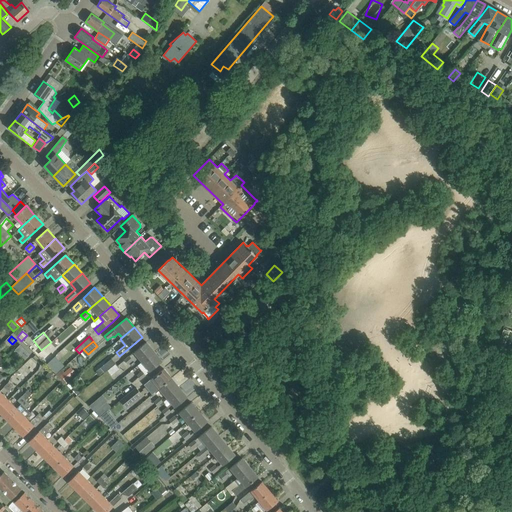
[(142,362),(154,352),(146,342),(134,352),(142,362)]
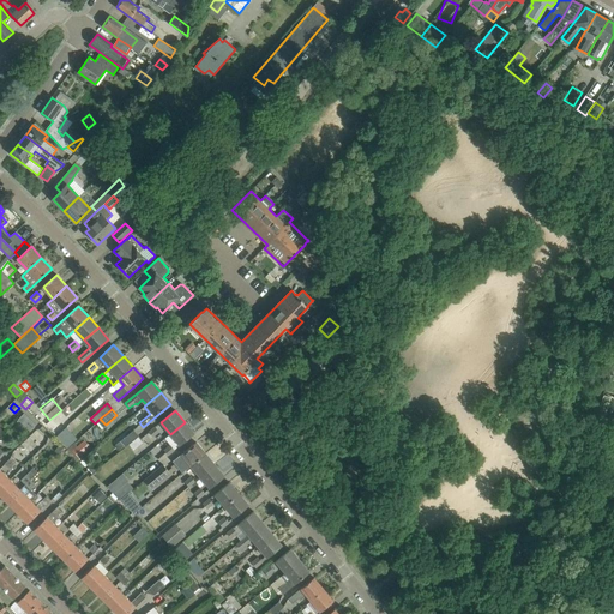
[(78,438),(61,420),(50,431),(66,447),(78,438)]
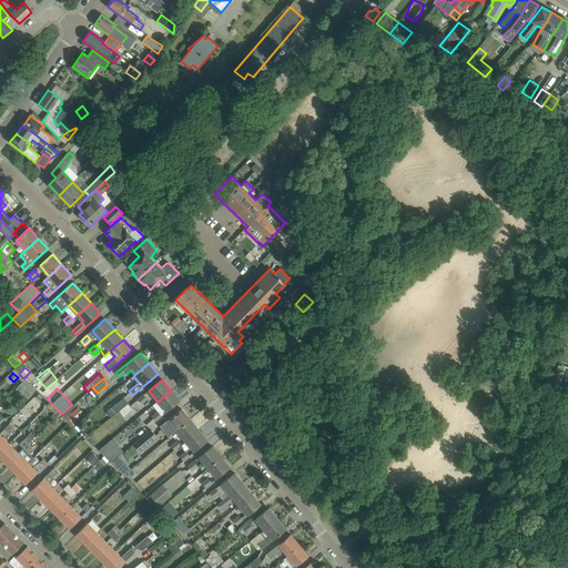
[(166,412),(180,401),(171,391),(158,402),(166,412)]
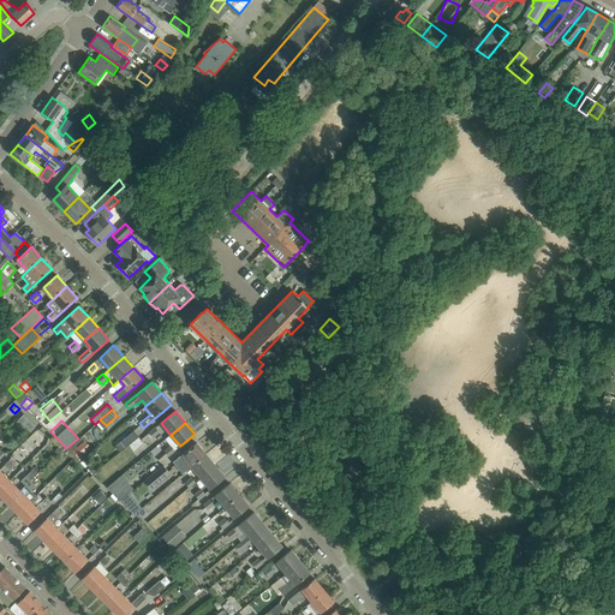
[(155,428),(149,433),(153,439),(160,433),(155,428)]
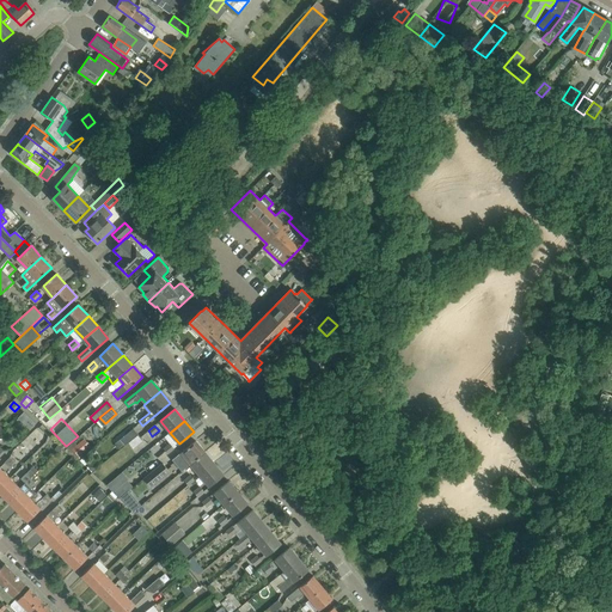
[(36,446),(47,436),(37,428),(28,436),(36,446)]
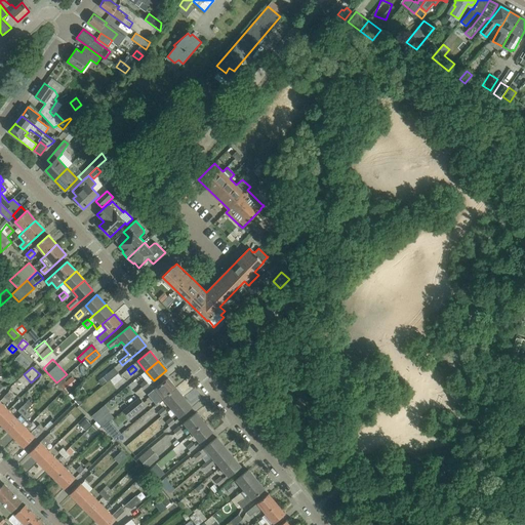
[(114,368),(103,377),(107,381),(118,372),(114,368)]
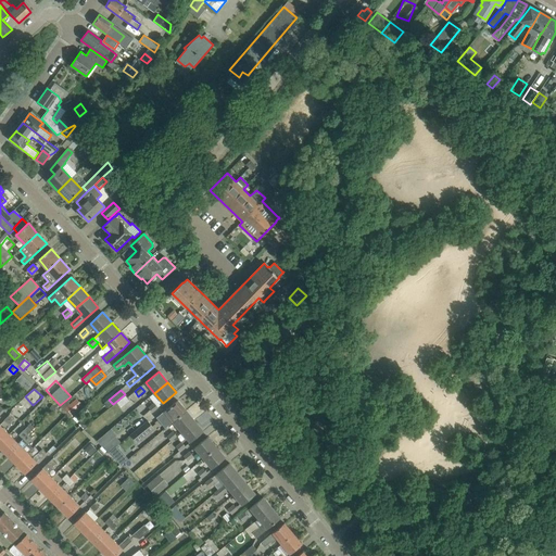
[(67,401),(60,407),(71,416),(83,406),(76,399),(70,404),(67,401)]
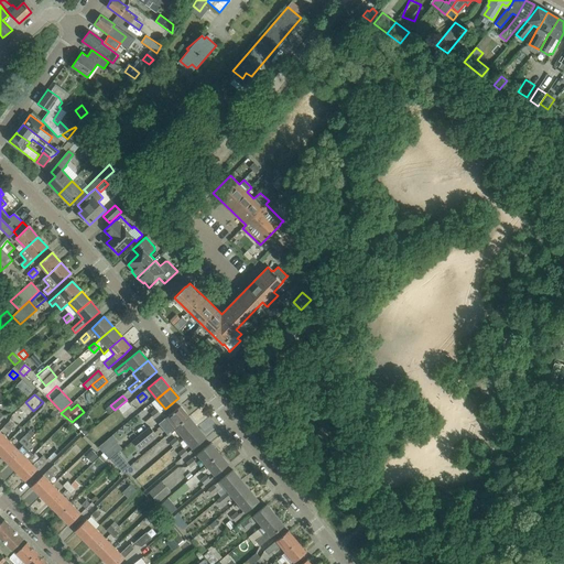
[(130,420),(140,411),(133,404),(123,413),(130,420)]
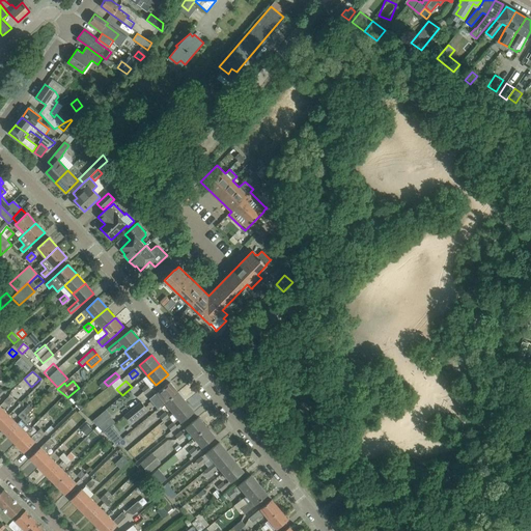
[(165,402),(177,392),(169,383),(149,399),(158,409),(165,402)]
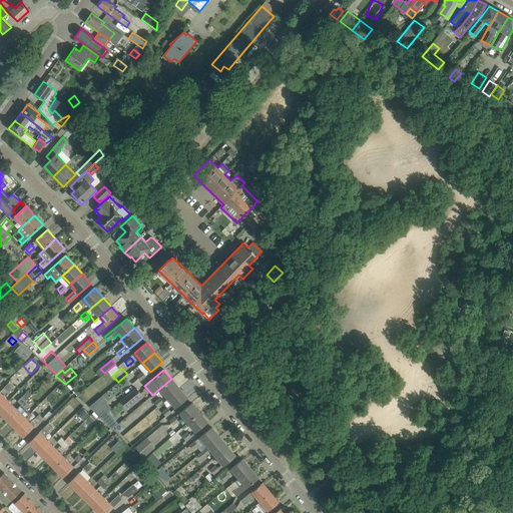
[(145,376),(142,372),(136,377),(140,381),(145,376)]
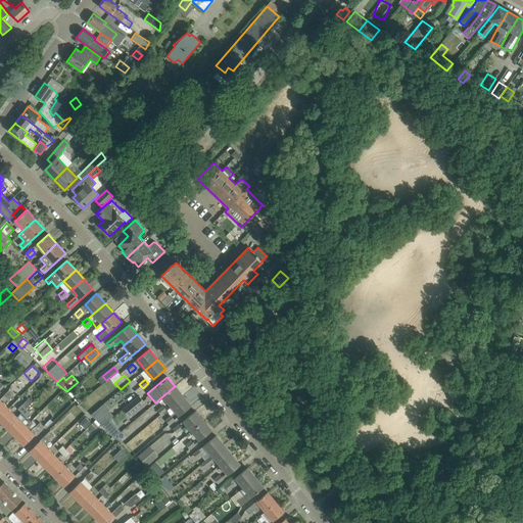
[(171,407),(183,396),(175,386),(162,396),(171,407)]
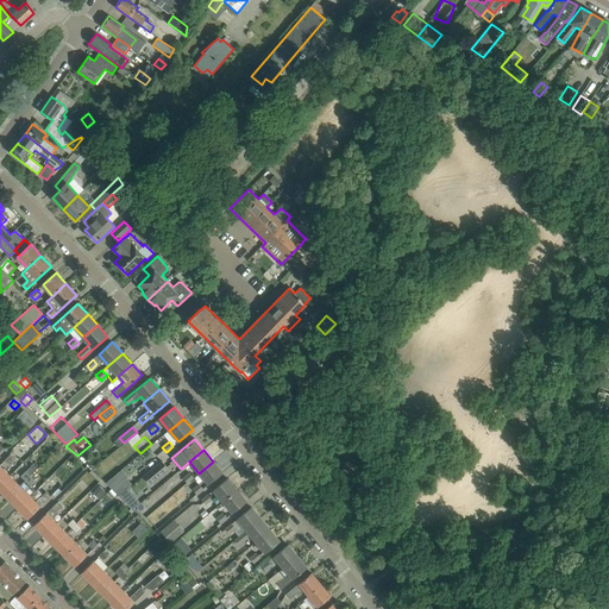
[(170,466),(163,459),(145,475),(150,481),(155,477),(156,478),(170,466)]
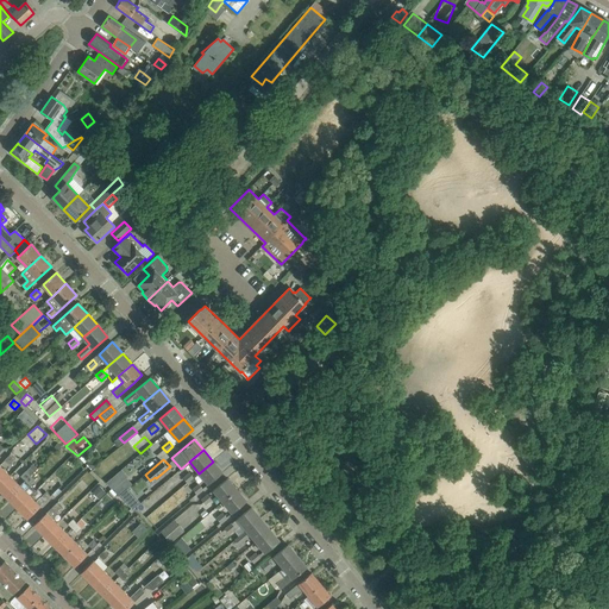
[(208,484),(223,472),(213,462),(199,473),(208,484)]
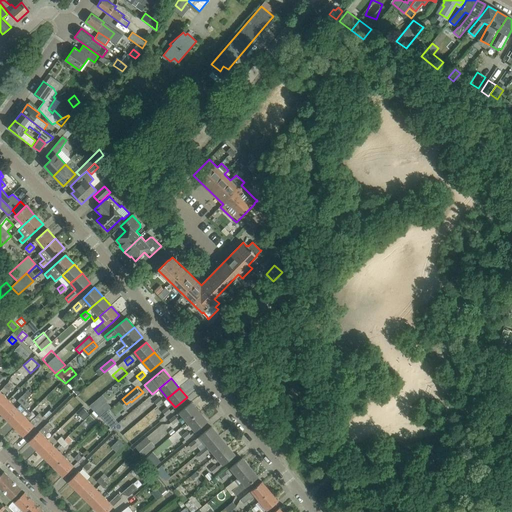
[(0,407),(8,400),(0,391),(0,407)]
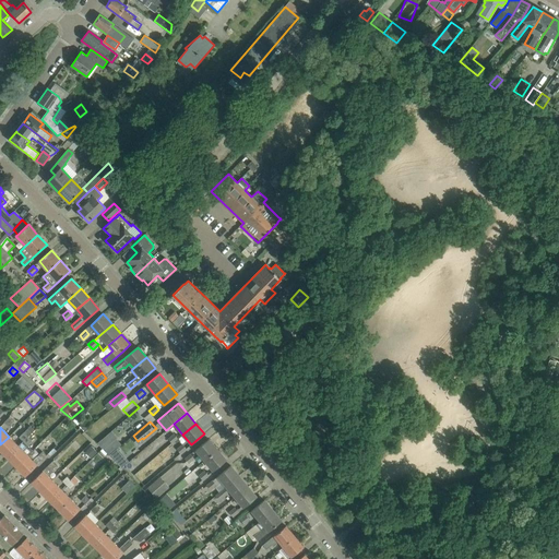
[(19,438),(23,441),(27,437),(34,430),(30,427),(19,438)]
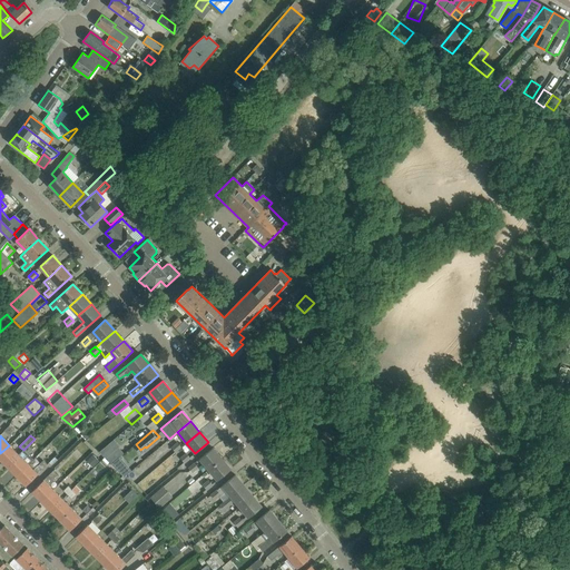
[(86,457),(90,452),(81,442),(76,446),(86,457)]
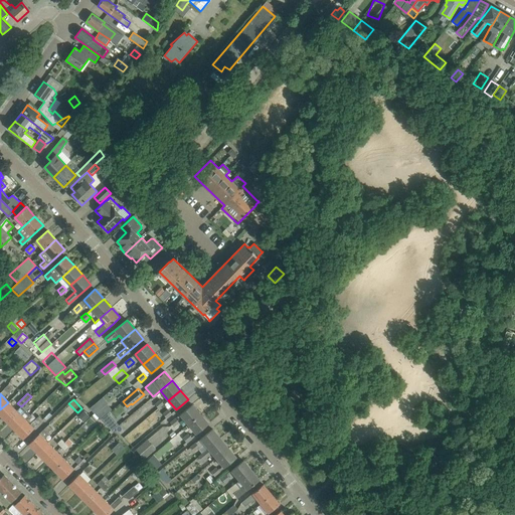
[(164,404),(160,400),(155,404),(159,409),(164,404)]
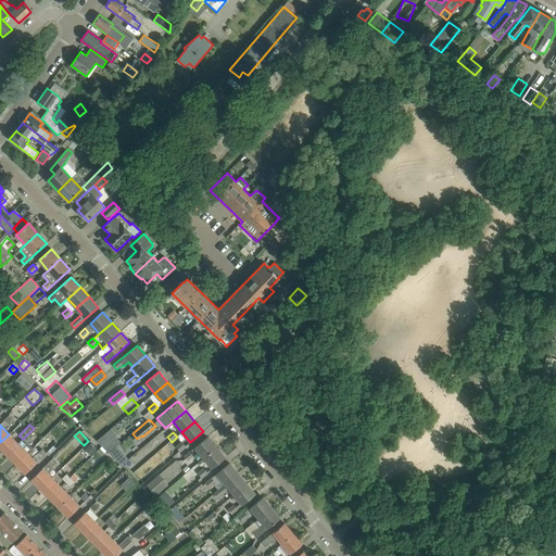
[(0,447),(7,455),(19,443),(9,434),(0,442),(0,447)]
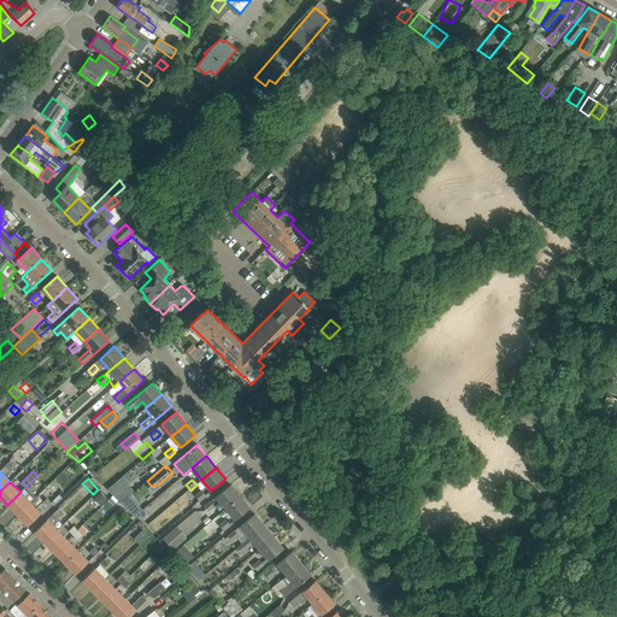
[(34,486),(30,482),(25,487),(21,492),(7,505),(18,515),(30,503),(31,503),(36,498),(30,491),(34,486)]
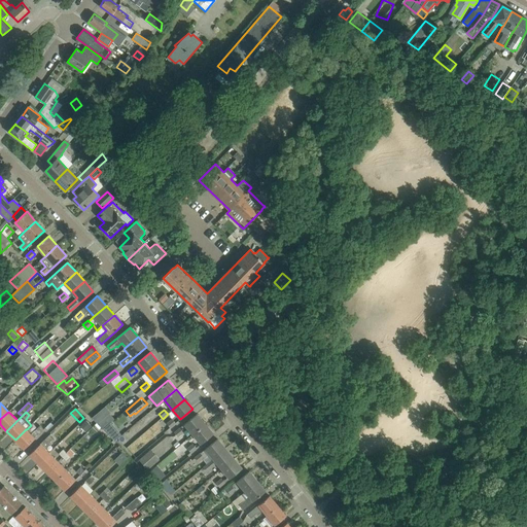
[(109,413),(98,422),(104,428),(111,422),(115,419),(109,413)]
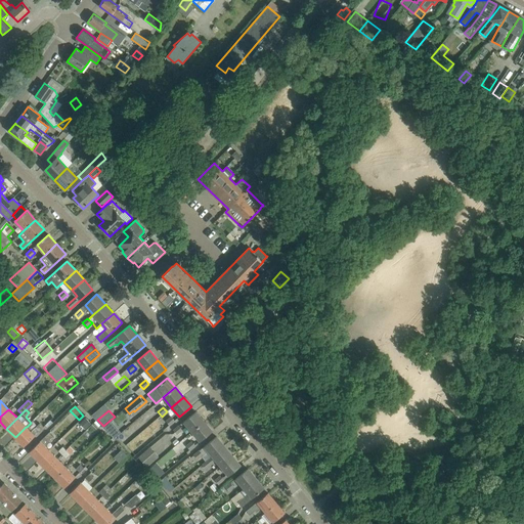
[(191,432),(204,422),(195,411),(188,419),(183,422),(191,432)]
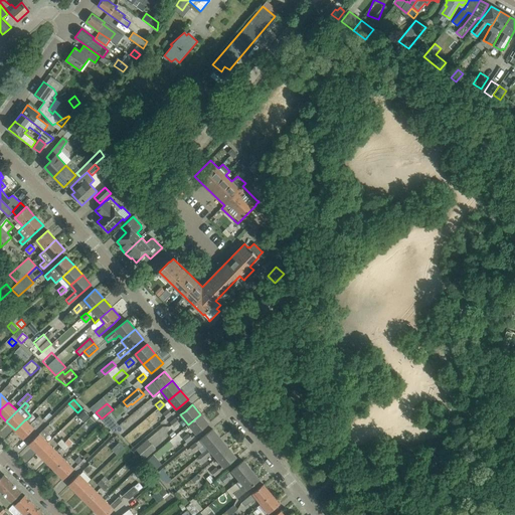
[(171,413),(168,409),(162,413),(165,418),(171,413)]
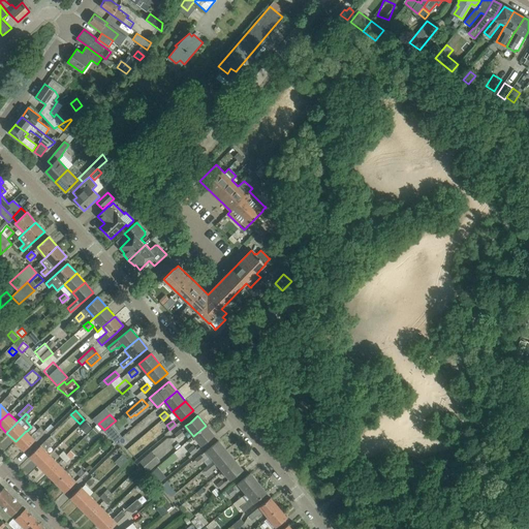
[(86,422),(80,428),(86,434),(92,428),(86,422)]
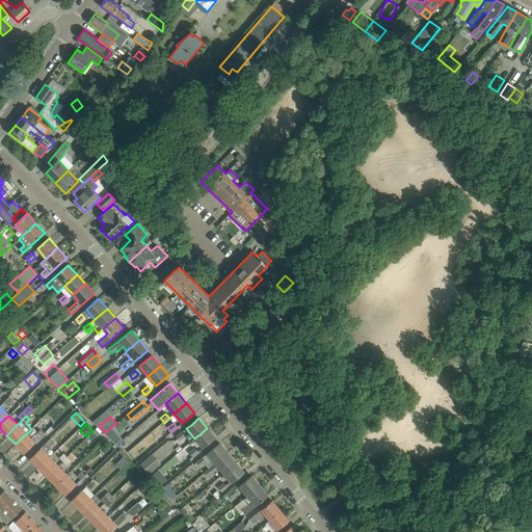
[(203,449),(215,437),(207,428),(194,439),(203,449)]
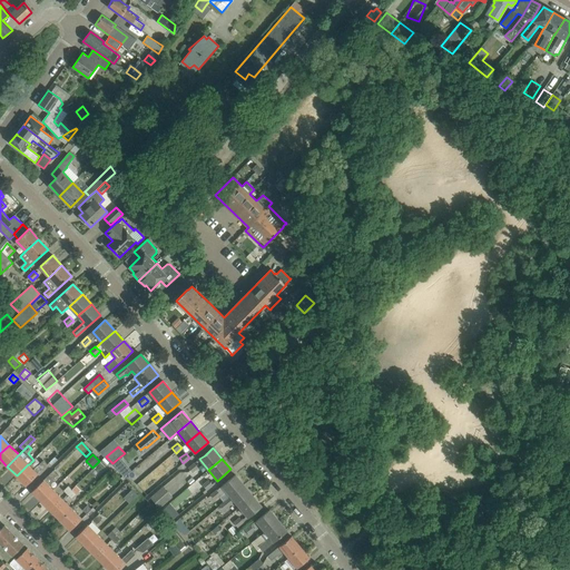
[(101,460),(97,464),(102,469),(107,465),(101,460)]
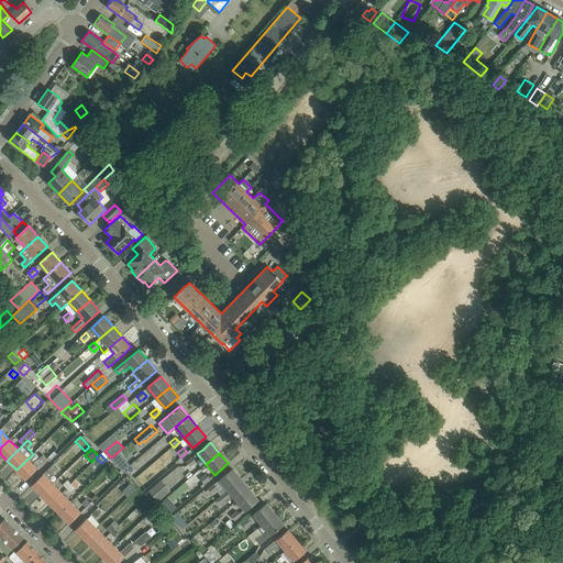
[(190,467),(196,462),(192,457),(186,463),(190,467)]
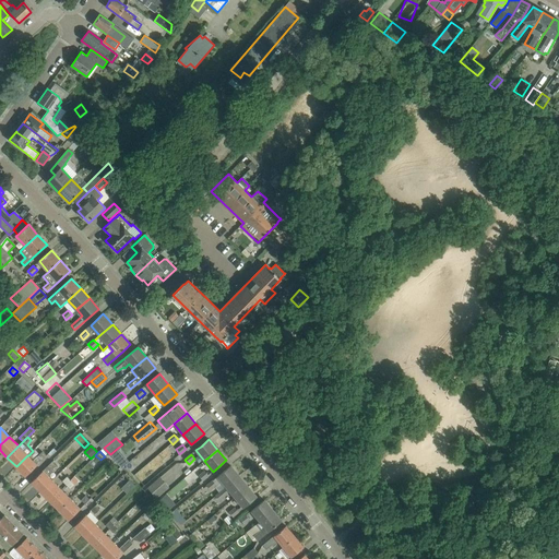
[(25,476),(37,465),(33,461),(28,455),(27,455),(16,466),(25,476)]
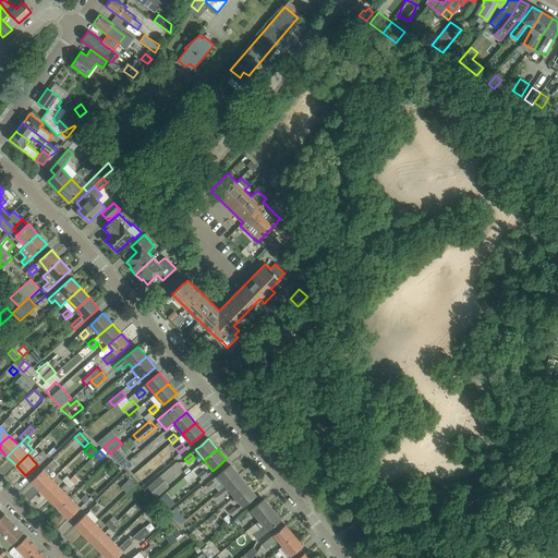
[(52,480),(48,475),(53,470),(51,469),(56,464),(52,461),(32,482),(40,490),(52,480)]
